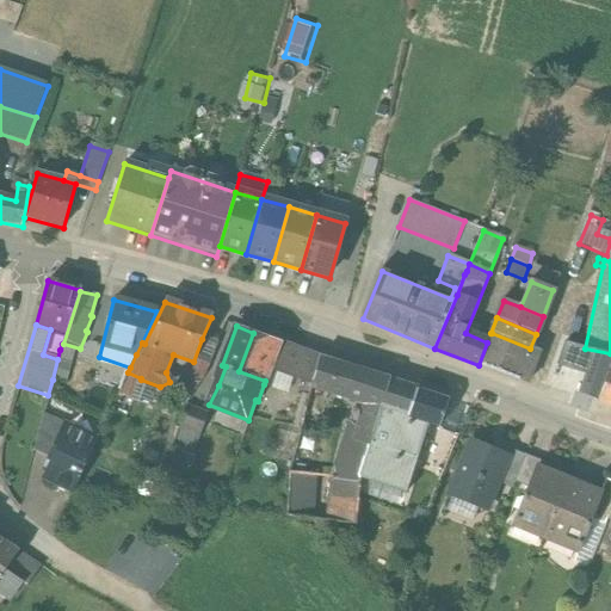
[(253,333),(239,371),(265,381),(265,382),(269,371),(278,343),(278,341),(253,333)]
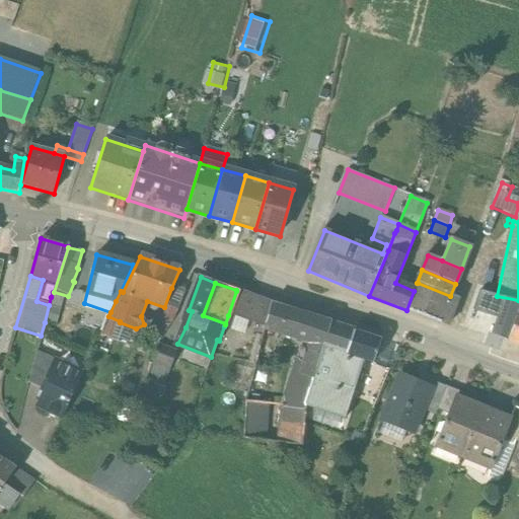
[(406,310),(440,323),(441,321),(443,318),(451,296),(450,296),(418,283),(414,291),(406,310)]
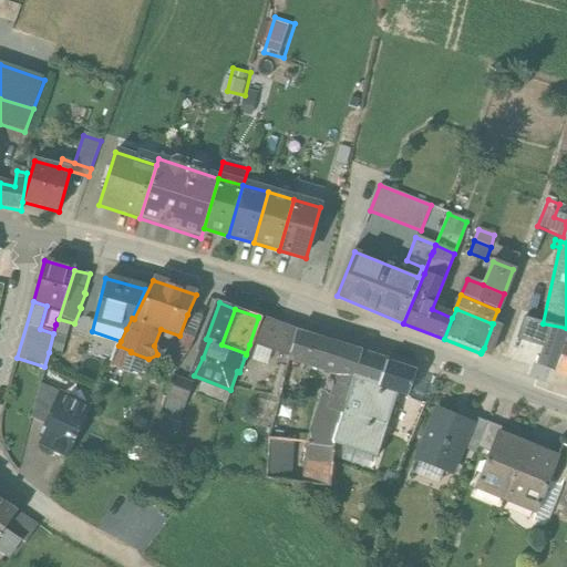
[(187,315),(179,336),(181,337),(175,353),(185,358),(192,348),(202,320),(187,315)]
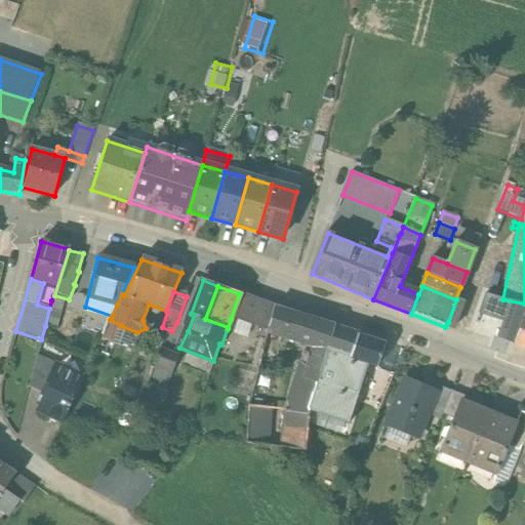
[(239,294),(231,319),(249,325),(260,329),(259,335),(267,337),(268,332),(267,332),(274,308),(239,294)]
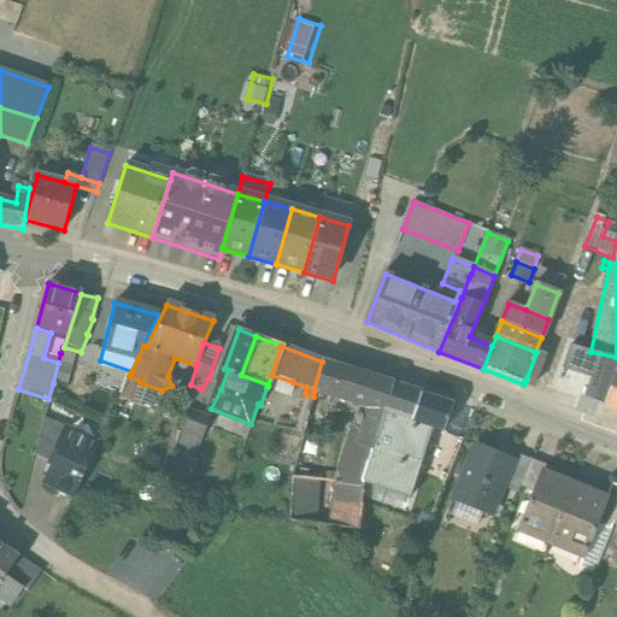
[(588,364),(591,352),(570,346),(560,376),(582,385),(585,377),(588,364)]
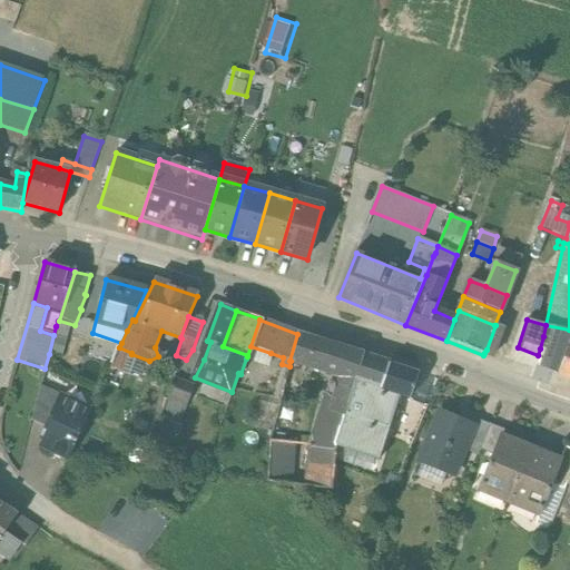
[(487,350),(484,353),(492,356),(503,327),(495,325),(487,350)]
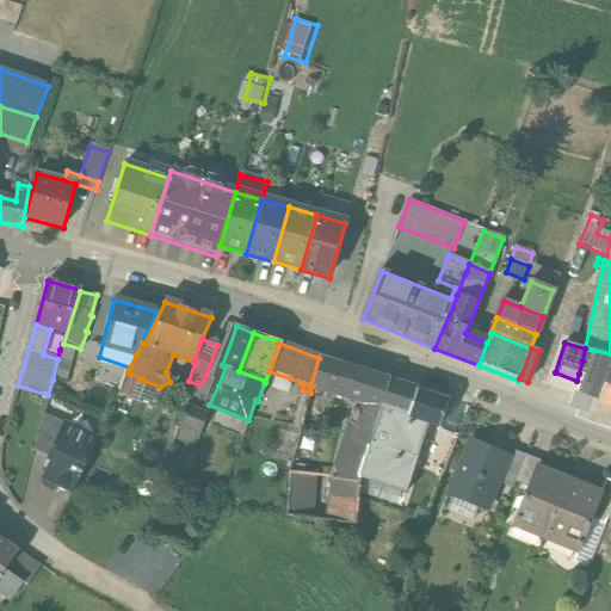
[(572,392),(598,401),(604,386),(610,369),(610,366),(610,353),(585,349),(582,360),(579,374),(576,381),(572,392)]
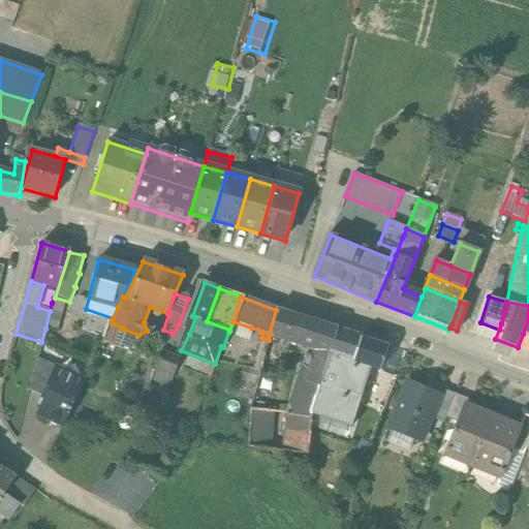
[(63,305),(52,303),(50,311),(45,329),(56,332),(63,305)]
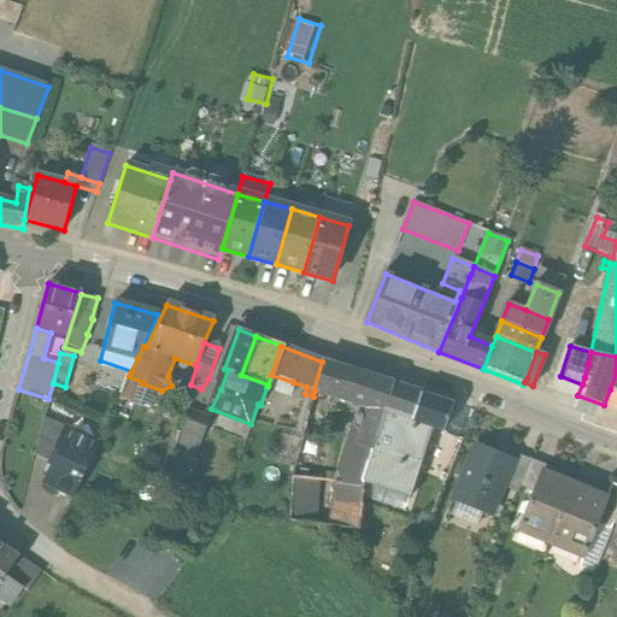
[(89,370),(94,358),(83,353),(78,368),(89,370)]
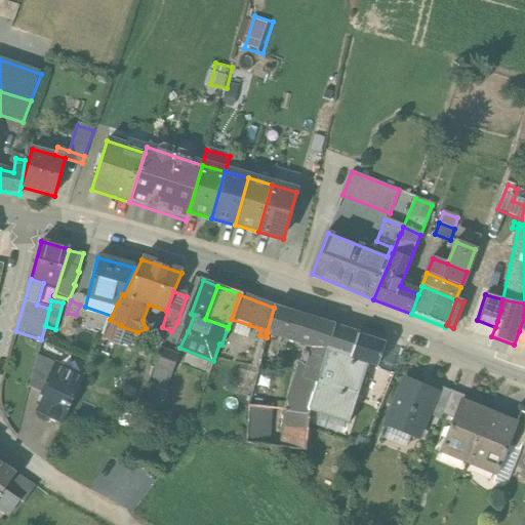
[(334,327),(274,308),(267,332),(268,332),(306,344),(326,351),(334,327)]
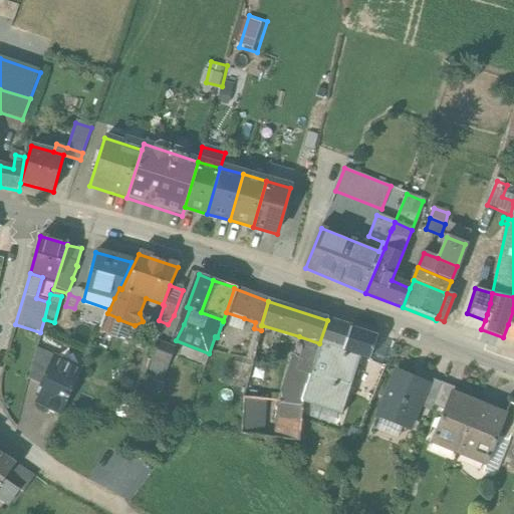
[(503,337),(513,341),(513,310),(508,324),(503,337)]
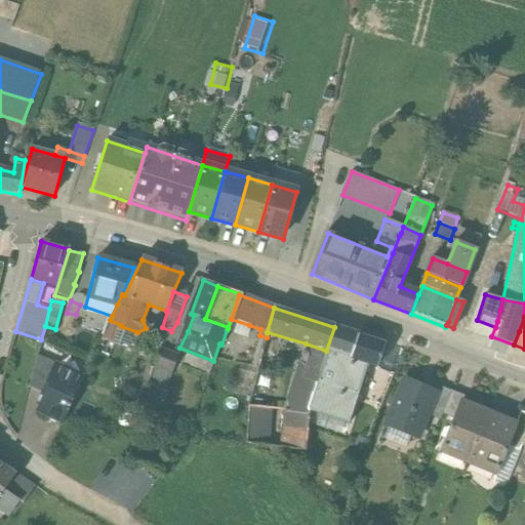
[(231,319),(228,328),(227,330),(245,337),(249,325),(231,319)]
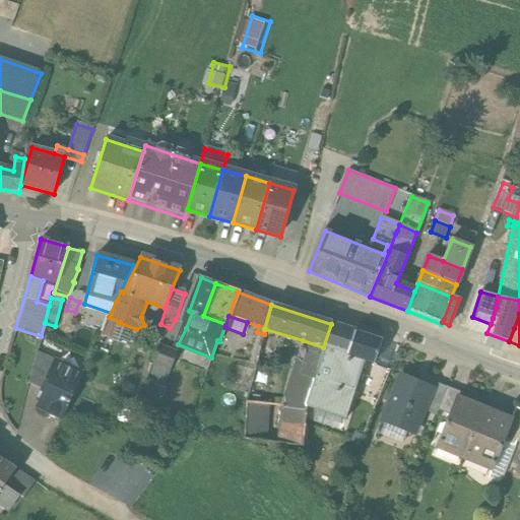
[(109,338),(113,340),(120,323),(120,322),(109,317),(102,332),(110,335),(109,338)]
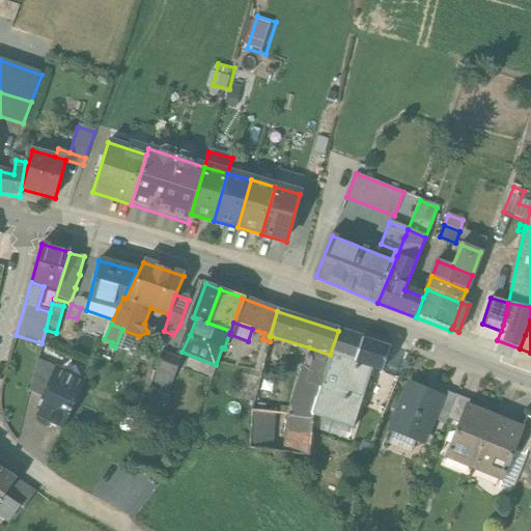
[(139,336),(122,330),(115,347),(133,354),(139,336)]
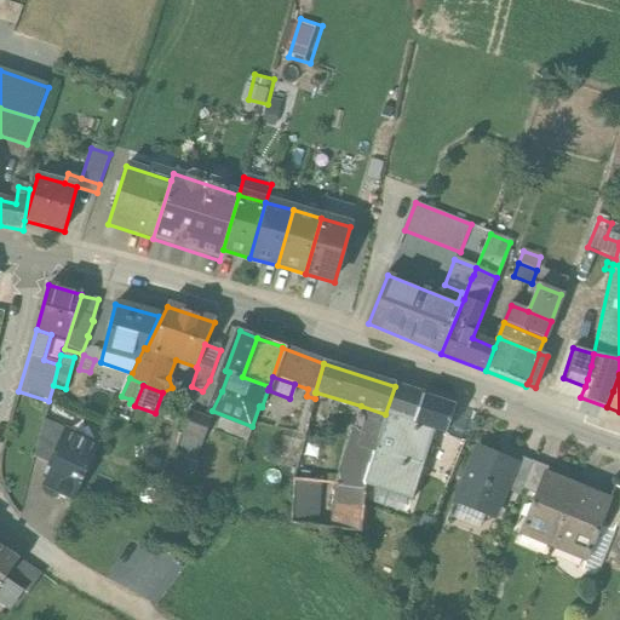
[(446,435),(454,407),(395,386),(385,414),(408,422),(428,429),(425,436),(432,440),(436,431),(446,435)]
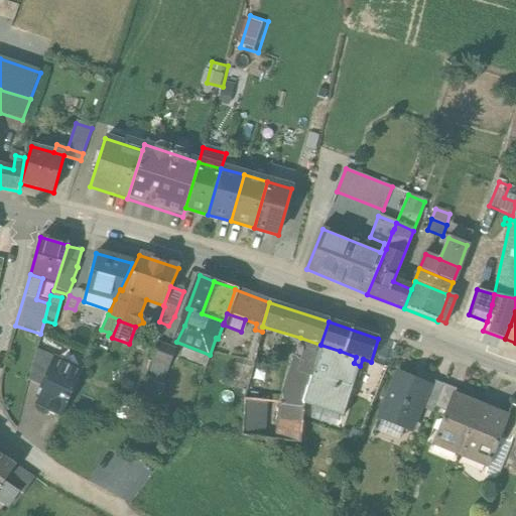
[(294,360),(313,366),(320,345),(300,338),(294,360)]
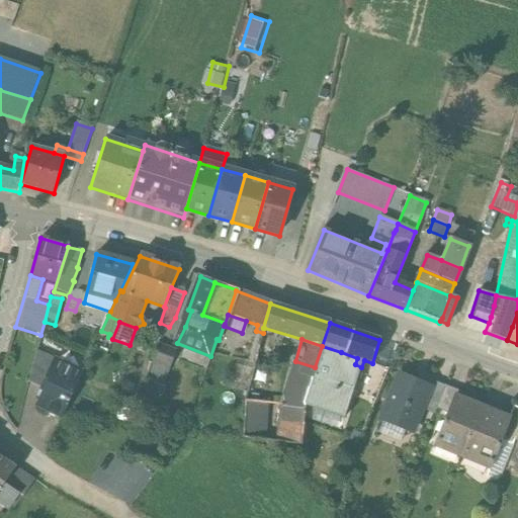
[(152,361),(166,367),(171,352),(157,345),(152,361)]
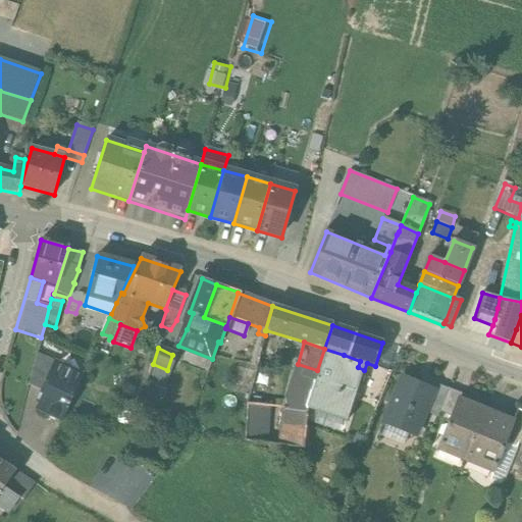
[(305,409),(308,411),(326,417),(337,377),(344,355),(324,349),(317,370),(305,409)]
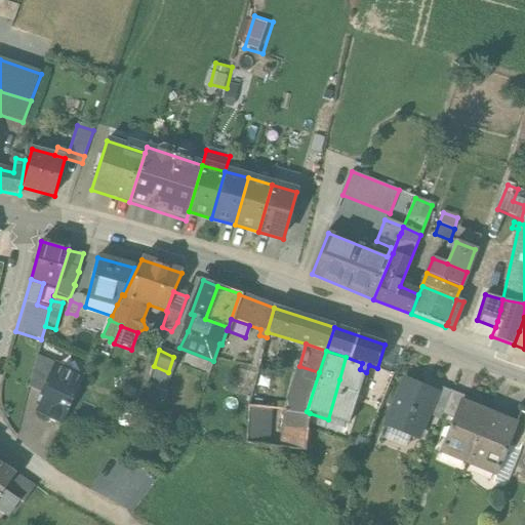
[(40,394),(53,365),(37,357),(29,389),(40,394)]
